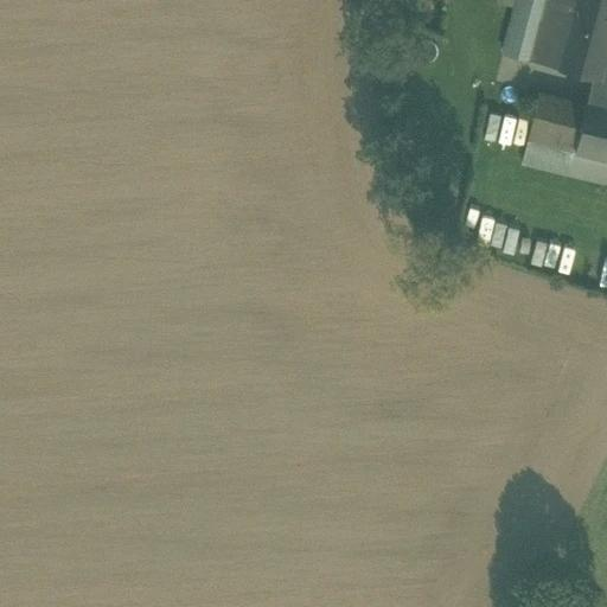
[(503,55),(529,62),(544,0),(517,0),(516,7),(503,55)]
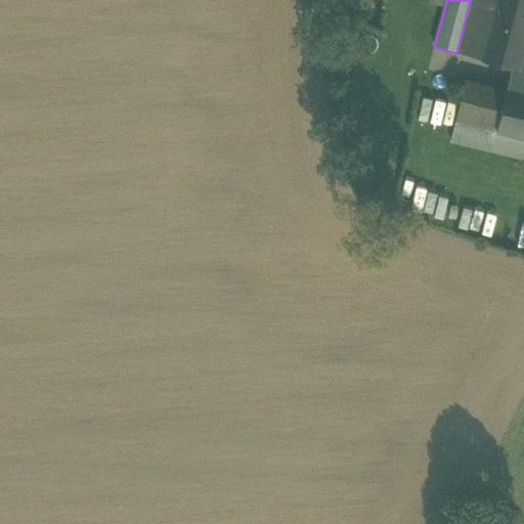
[(470,0),(456,53),(477,58),(492,0),(470,0)]
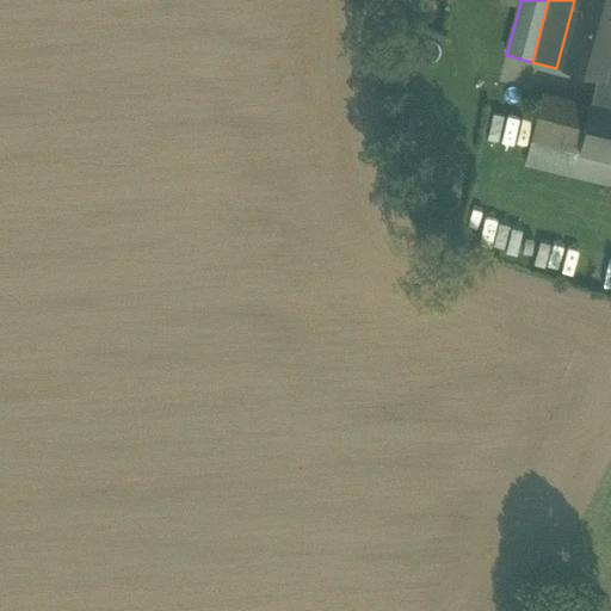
[(610,0),(574,0),(556,68),(596,78),(605,80),(606,74),(610,56),(610,0)]
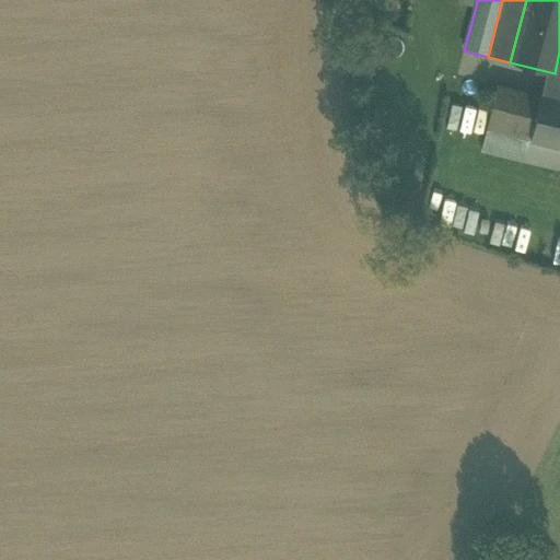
[(559,68),(556,68),(555,73),(546,71),(540,93),(559,97),(559,68)]
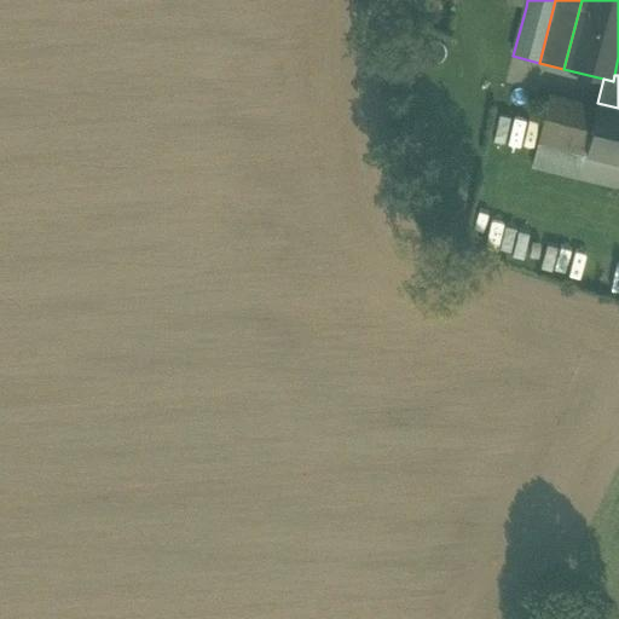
[(585,155),(596,108),(548,96),(538,143),(585,155)]
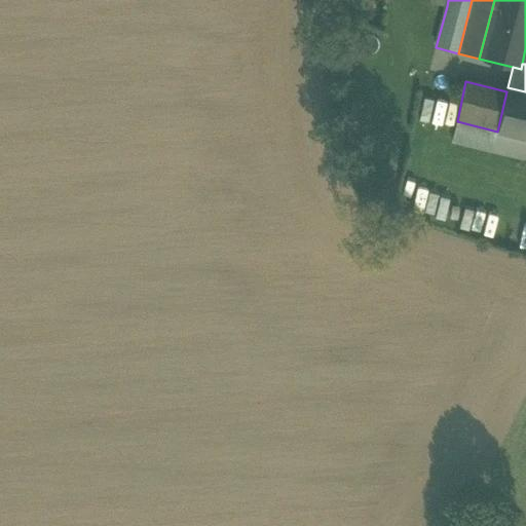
[(525,91),(508,87),(506,91),(497,132),(525,138),(525,91)]
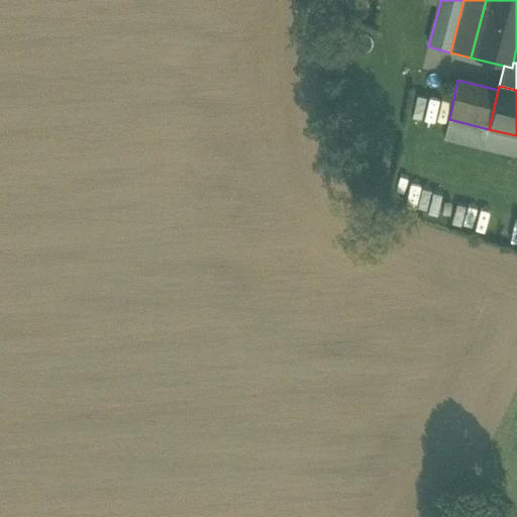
[(516,156),(516,135),(489,129),(449,119),(444,138),(516,156)]
